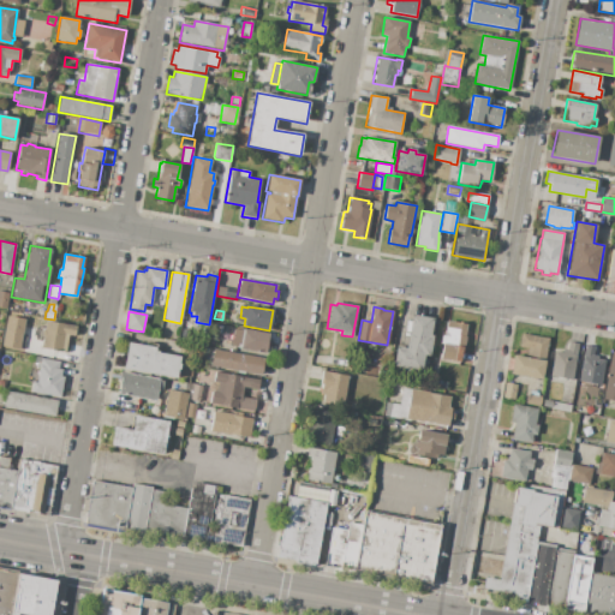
[(433,318),(430,335),(433,335),(429,357),(424,356),(424,359),(429,359),(427,372),(393,366),(396,347),(406,348),(412,315),(433,318)]
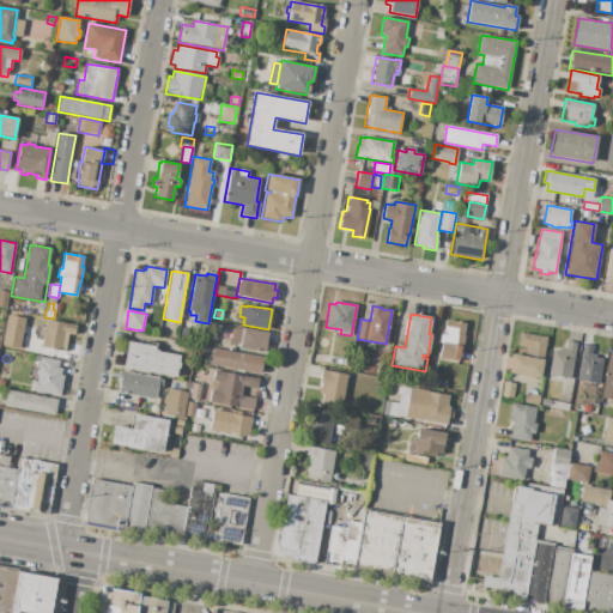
[(20,349),(23,317),(4,315),(1,346),(20,349)]
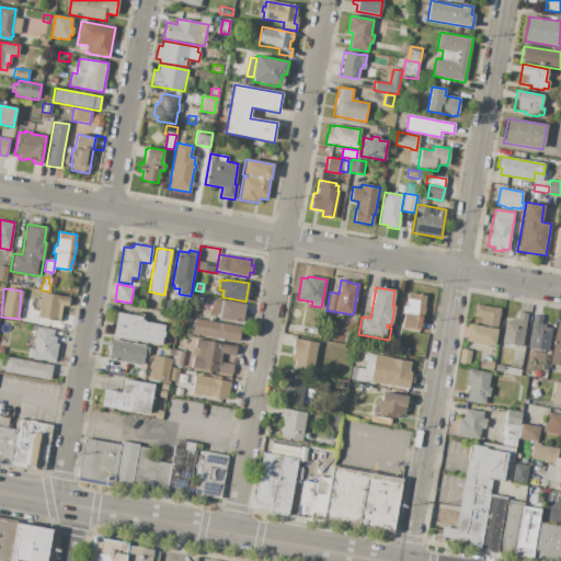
[(42,293),(69,297),(68,307),(63,306),(59,322),(37,319),(39,306),(38,306),(39,301),(41,301),(42,293)]
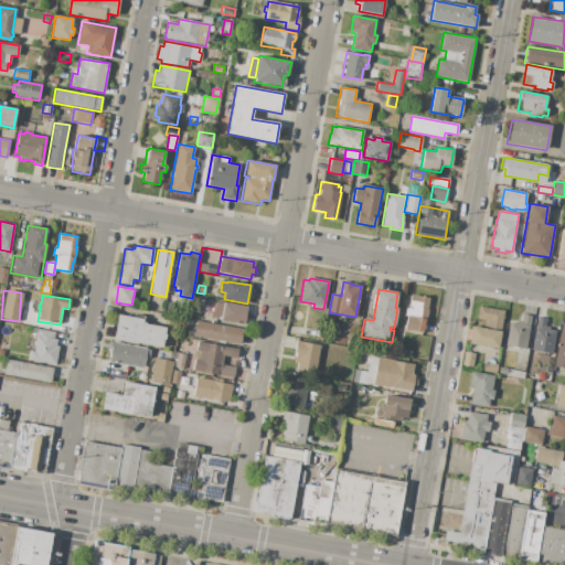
[(411,295),(428,297),(426,308),(427,308),(425,323),(424,323),(422,333),(405,330),(407,317),(404,316),(406,308),(408,309),(411,295)]
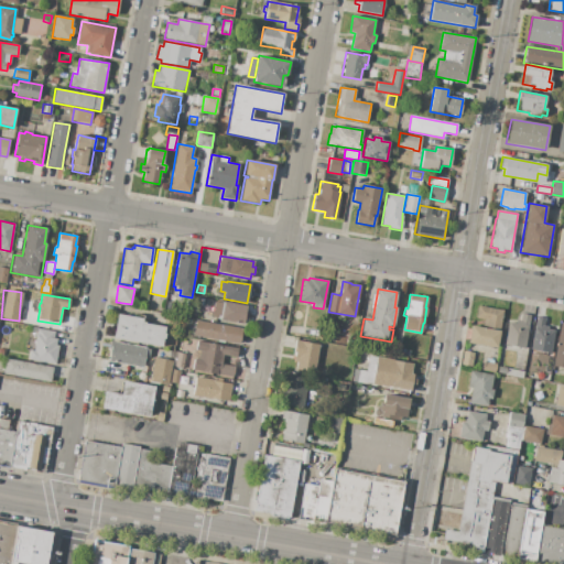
[(247,305),(246,311),(248,312),(247,320),(243,320),(243,324),(219,321),(219,318),(210,317),(212,312),(213,312),(215,302),(223,303),(223,302),(247,305)]
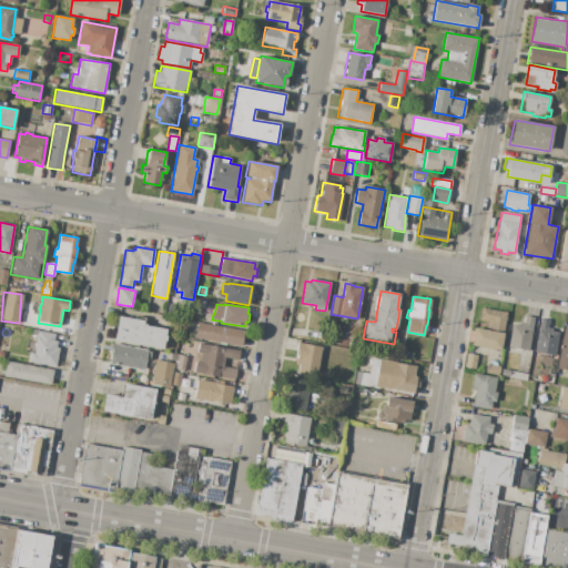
[(482,307),(507,312),(500,351),(470,346),(474,328),(486,331),(487,322),(478,321),(482,307)]
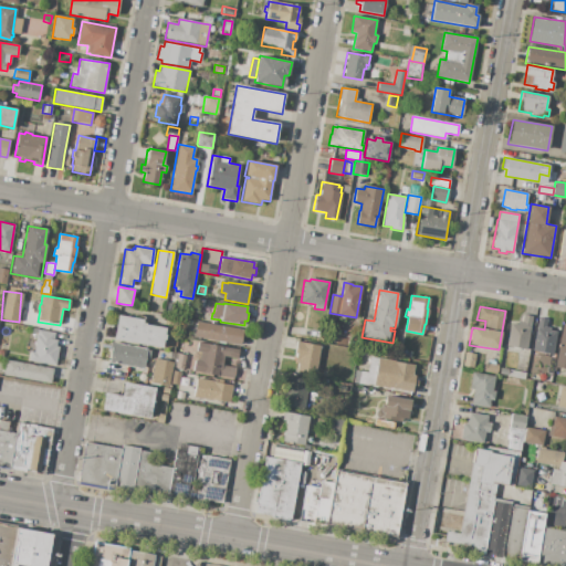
[(117,315),(144,320),(143,323),(146,324),(146,325),(166,328),(163,348),(114,339),(117,315)]
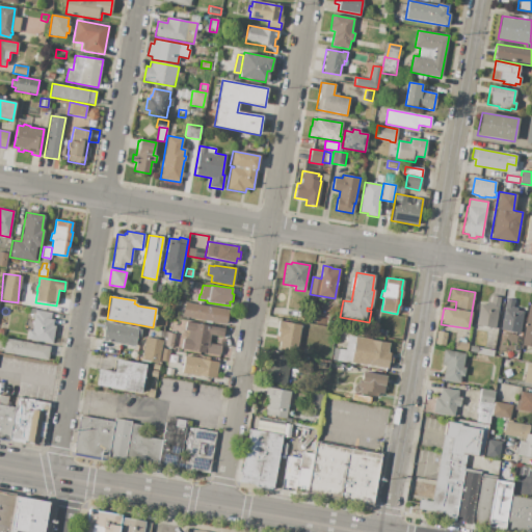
[(476,325),(479,304),(486,306),(486,302),(490,303),(491,296),(500,297),(495,329),(476,325)]
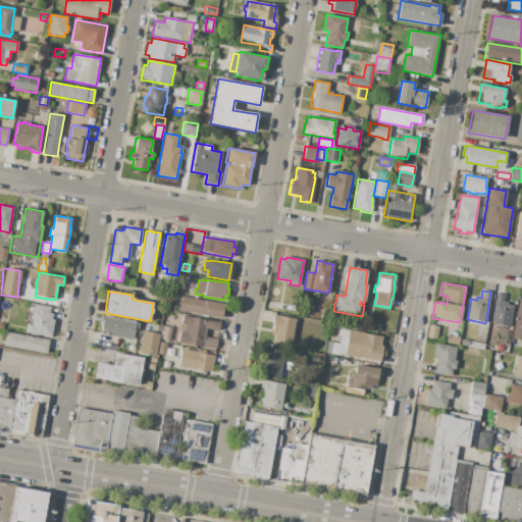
[(510,326),(491,323),(497,294),(505,295),(504,302),(508,303),(507,305),(513,306),(510,326)]
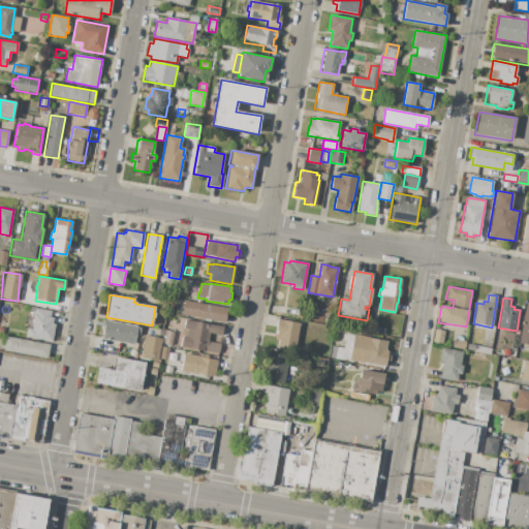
[(226,308),(224,322),(210,320),(210,322),(205,321),(205,319),(181,315),(184,301),(226,308)]
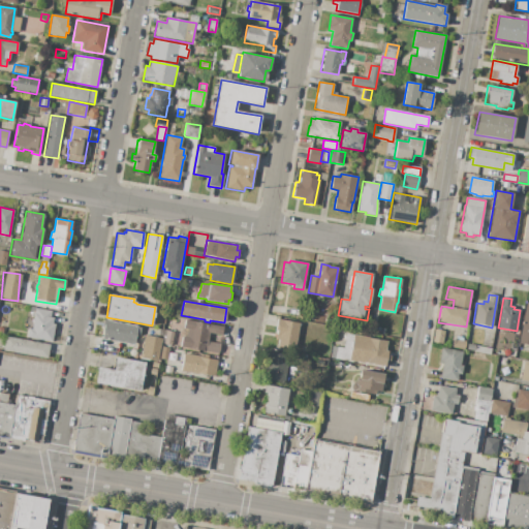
[(318,302),(333,304),(331,315),(317,313),(318,302)]
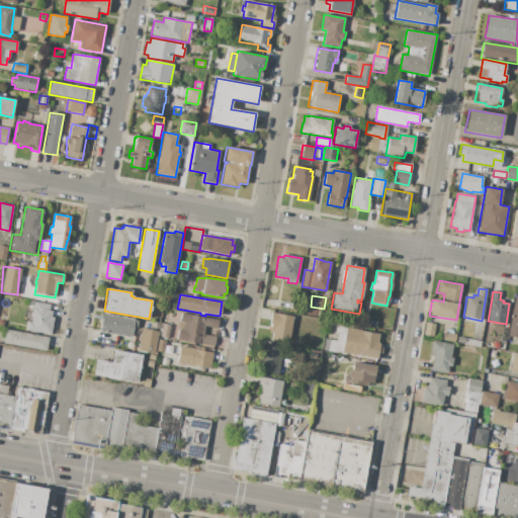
[(515,296),(517,296),(517,337),(508,336),(515,296)]
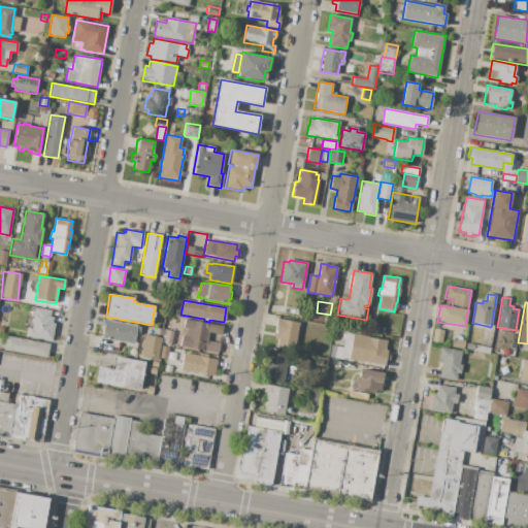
[(35,307),(52,310),(51,317),(54,317),(53,323),(55,324),(52,341),(26,337),(28,328),(32,328),(35,307)]
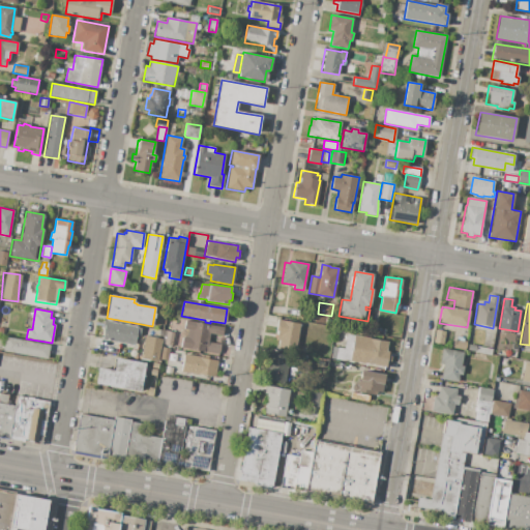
[(288,308),(301,311),(300,319),(287,316),(288,308)]
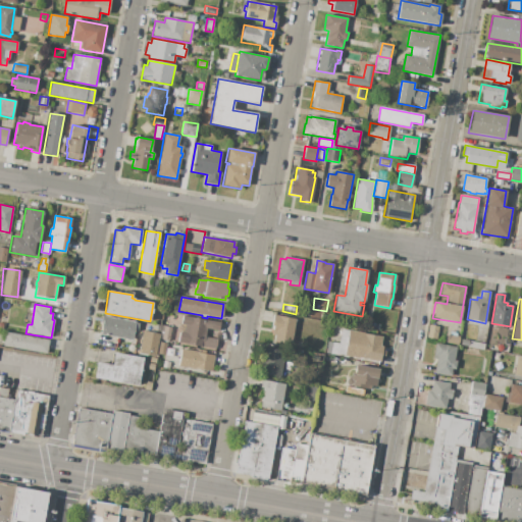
[(273,315),(295,319),(291,346),(277,344),(277,343),(273,342),(274,335),(271,335),(271,333),(270,332),(273,315)]
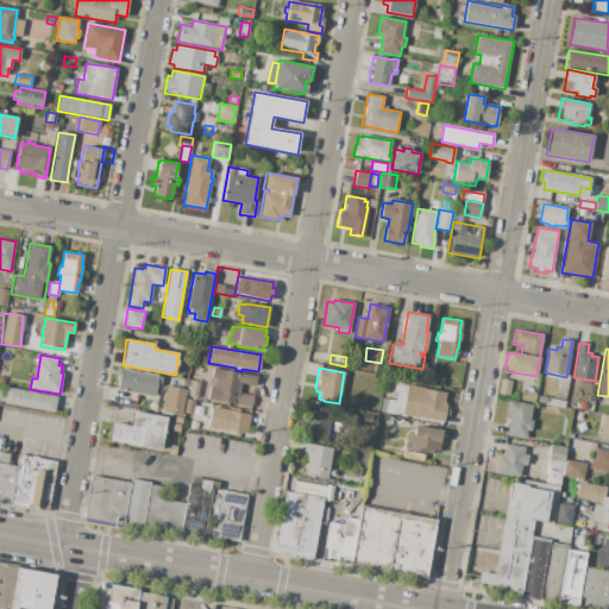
[(119,369),(158,375),(158,377),(162,377),(161,387),(156,387),(155,397),(118,390),(119,380),(117,380),(119,369)]
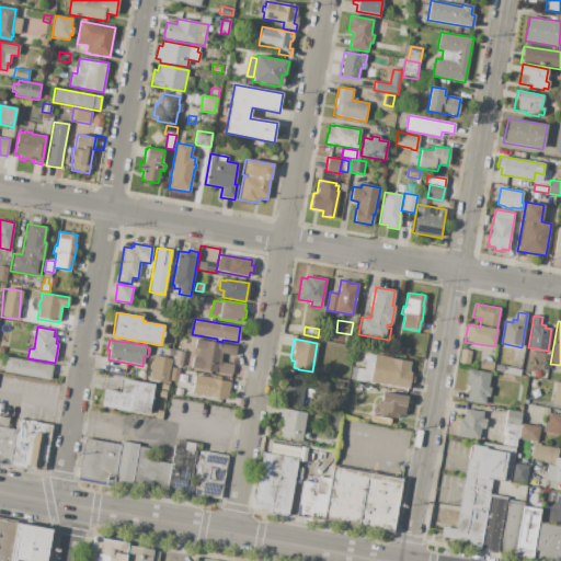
[(196,340),(236,347),(235,356),(221,354),(220,363),(232,365),(231,375),(191,368),(196,340)]
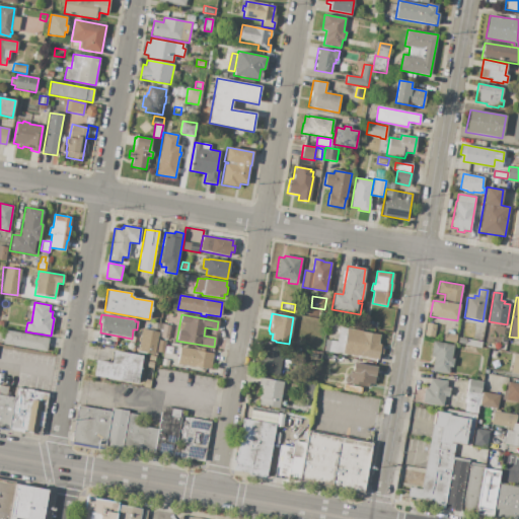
[(150,322),(160,324),(159,330),(149,329),(150,322)]
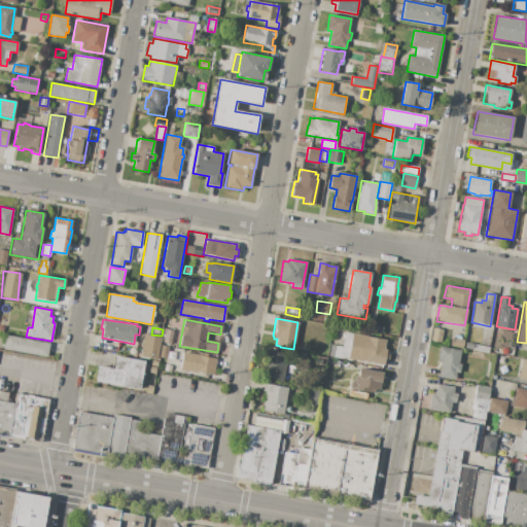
[(443,329),(441,343),(431,341),(433,327),(443,329)]
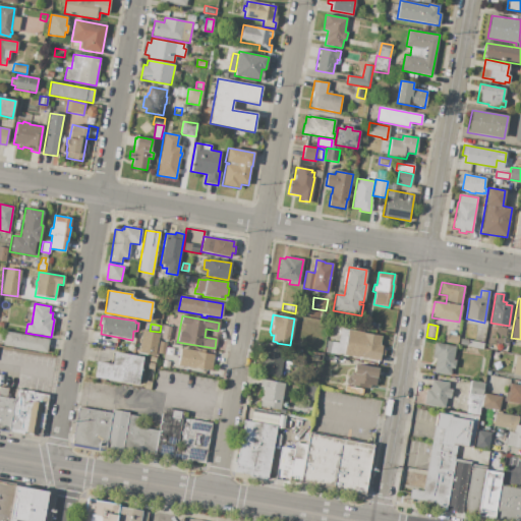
[(162,325),(171,327),(169,341),(159,339),(162,325)]
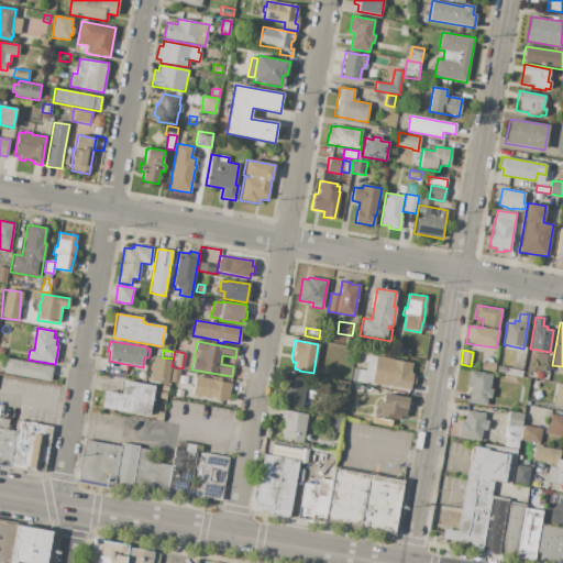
[(154,356),(173,360),(168,385),(150,382),(154,356)]
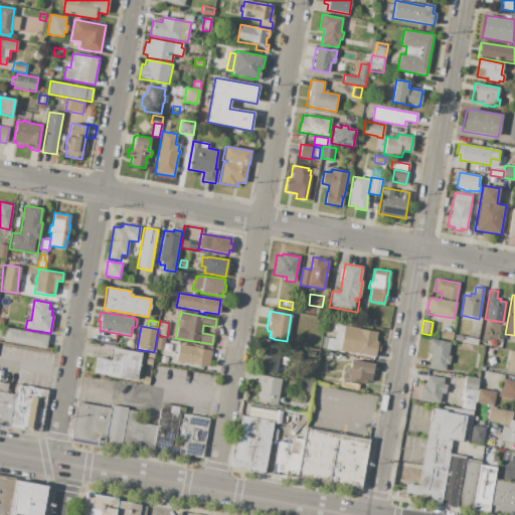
[(344,327),(339,350),(334,349),(338,326),(344,327)]
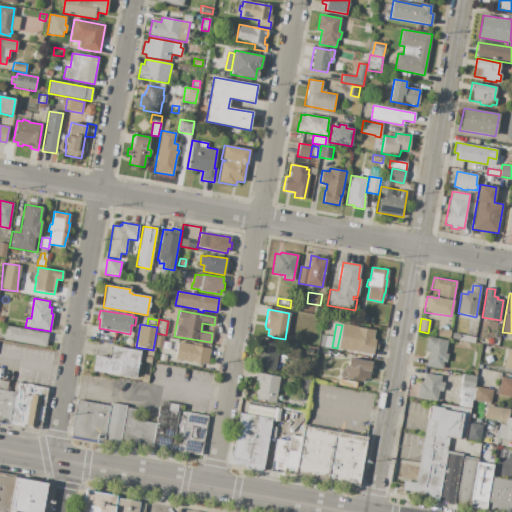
[(342,324),(357,326),(357,327),(375,330),(373,339),(376,339),(375,344),(378,344),(377,350),(374,349),(373,355),(337,348),(342,325),(342,324)]
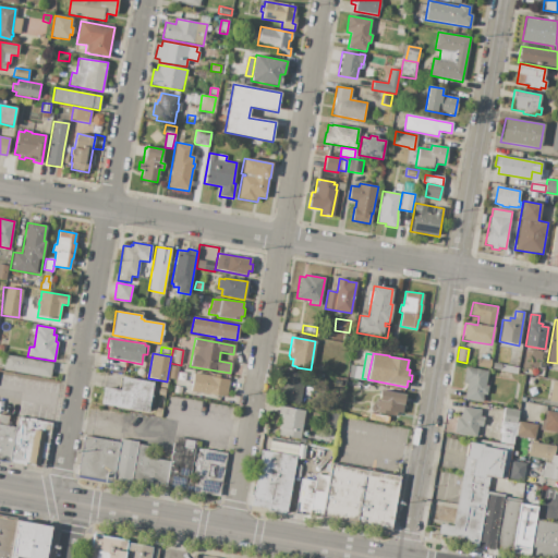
[(5,354),(52,363),(49,378),(3,371),(5,354)]
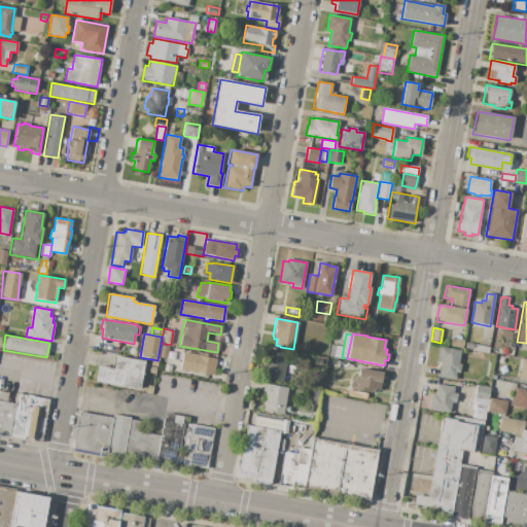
[(451,338),(464,340),(462,349),(450,347),(451,338)]
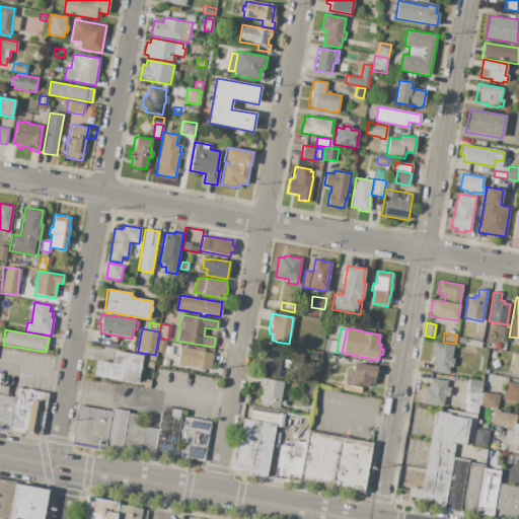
[(466,339),(483,342),(480,348),(465,345),(466,339)]
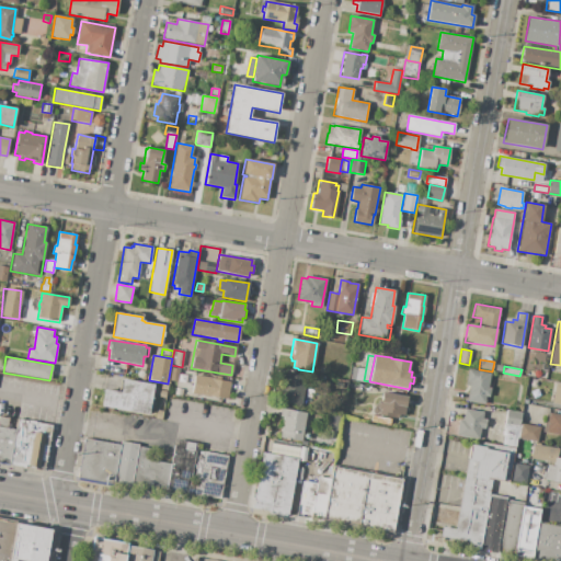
[(172,367),(179,369),(176,381),(170,380),(172,367)]
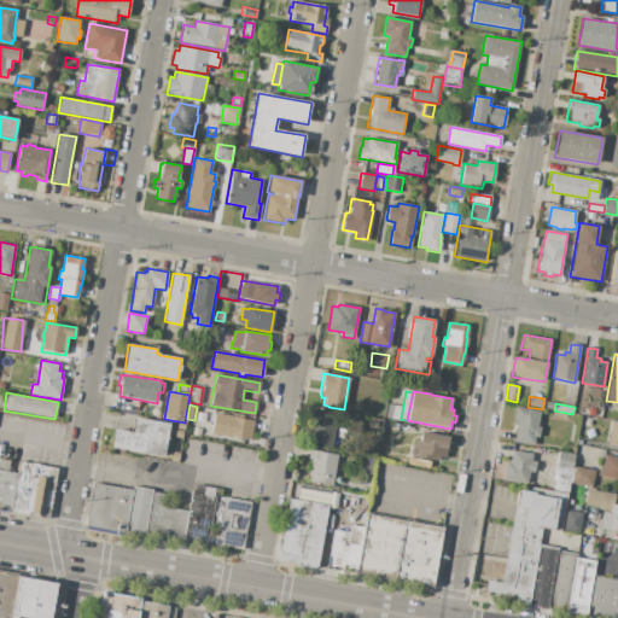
[(388,404),(395,406),(392,420),(385,419),(388,404)]
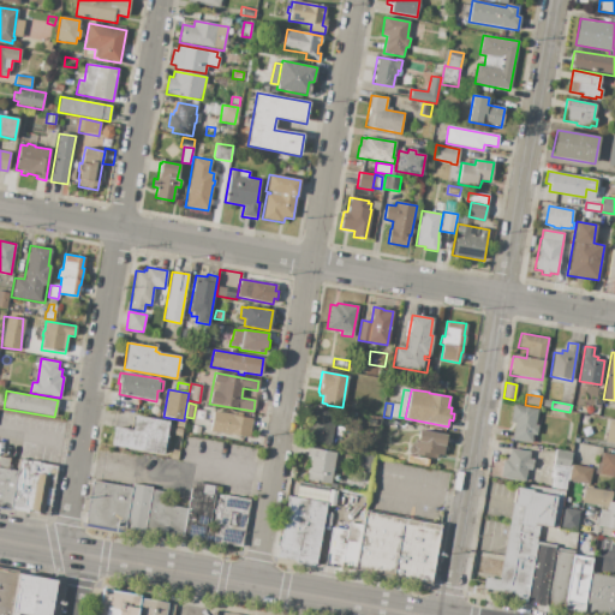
[(513,405),(538,408),(536,424),(538,425),(537,436),(533,436),(532,443),(511,440),(514,422),(509,422),(513,405)]
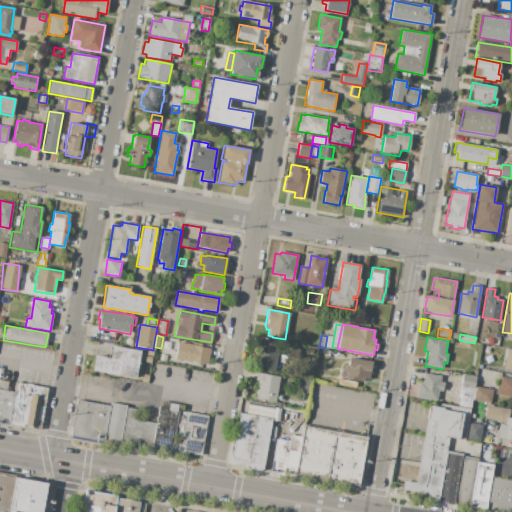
[(259,340),(279,344),(275,370),(255,366),(259,340)]
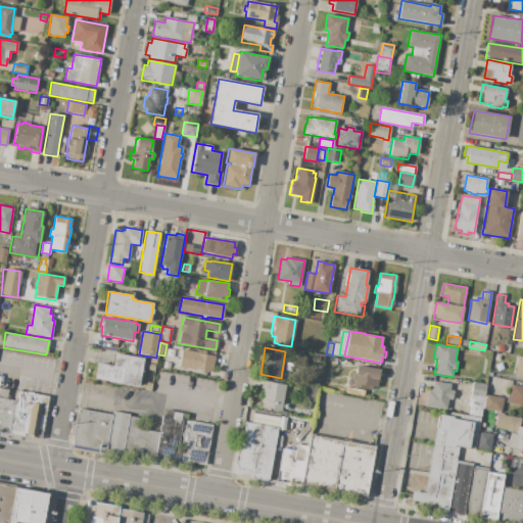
[(181,349),(198,352),(198,353),(215,357),(211,372),(195,370),(178,368),(181,349)]
